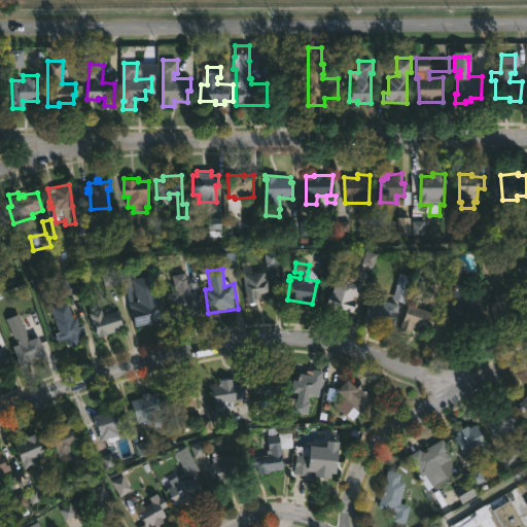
[(185,272),(189,291),(197,289),(202,314),(172,320),(167,293),(177,291),(173,275),(185,272)]
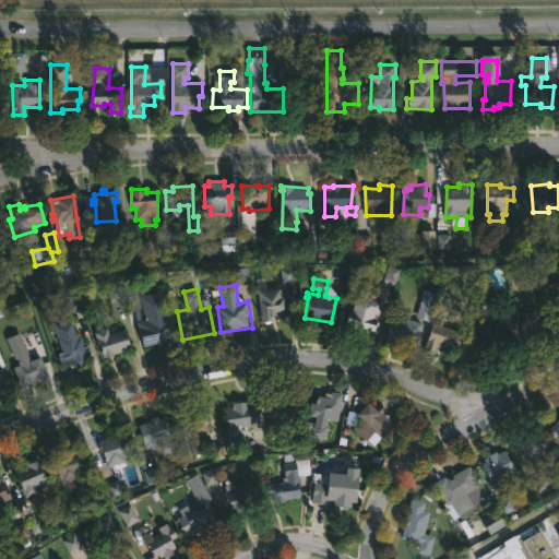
[(282,288),(282,297),(285,297),(286,309),(276,310),(276,316),(273,316),(273,321),(262,322),(259,290),(282,288)]
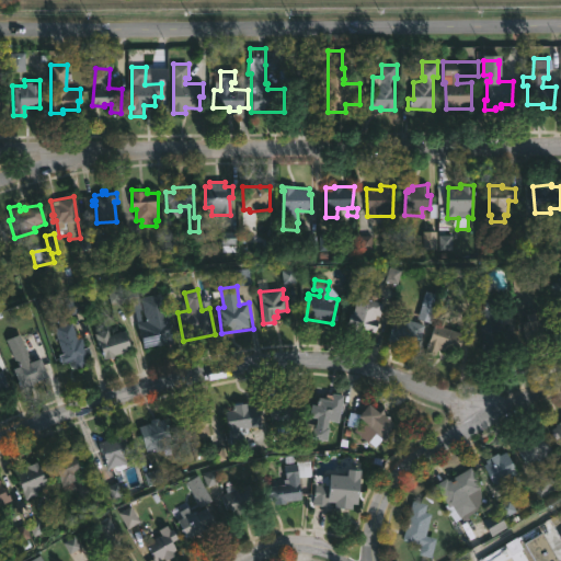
[(432,321),(432,322),(418,318),(426,290),(439,296),(436,306),(438,306),(432,321)]
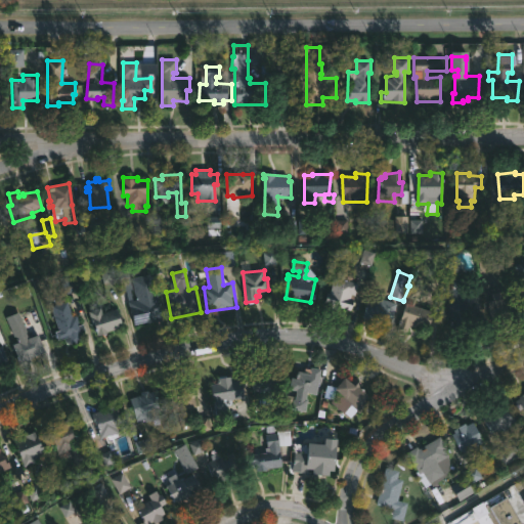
[(358,287),(356,295),(352,294),(351,299),(355,300),(352,310),(337,306),(336,309),(330,307),(331,304),(324,302),(328,292),(331,293),(337,272),(346,274),(345,278),(359,284),(358,287)]
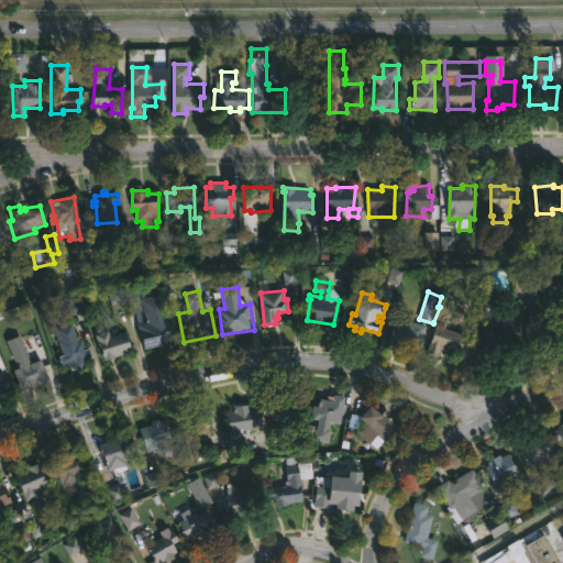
[(165,321),(166,326),(173,324),(177,343),(144,349),(138,322),(147,322),(142,299),(165,294),(170,319),(165,321)]
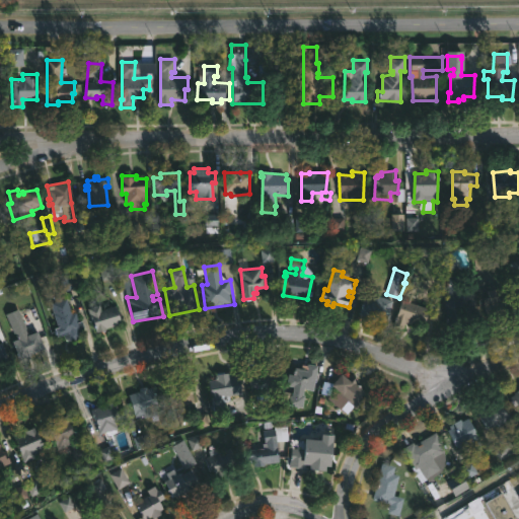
[(420,285),(416,297),(412,295),(410,302),(435,310),(430,323),(413,318),(411,324),(404,321),(402,327),(395,325),(394,323),(401,299),(406,301),(409,295),(404,293),(408,282),(420,285)]
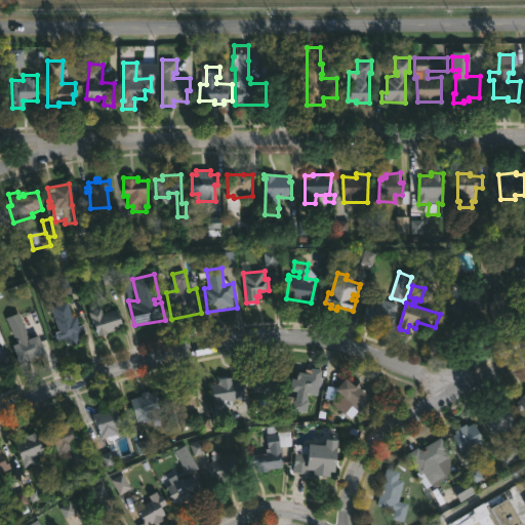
[(476,326),(452,328),(449,304),(453,303),(451,291),(455,291),(455,288),(473,287),(476,326)]
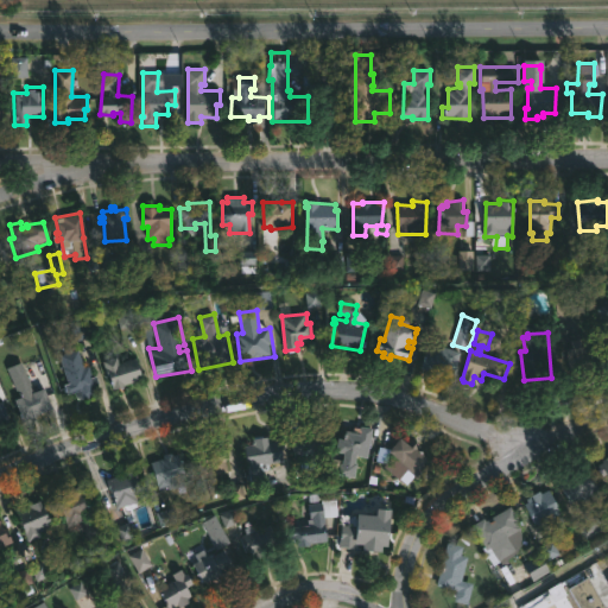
[(589,336),(599,368),(572,374),(565,349),(572,347),(571,341),(589,336)]
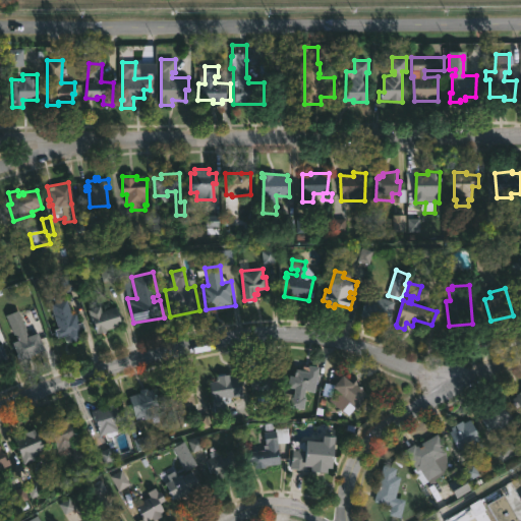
[(396,302),(388,325),(367,316),(365,321),(361,320),(362,315),(361,314),(366,299),(377,302),(379,295),(396,302)]
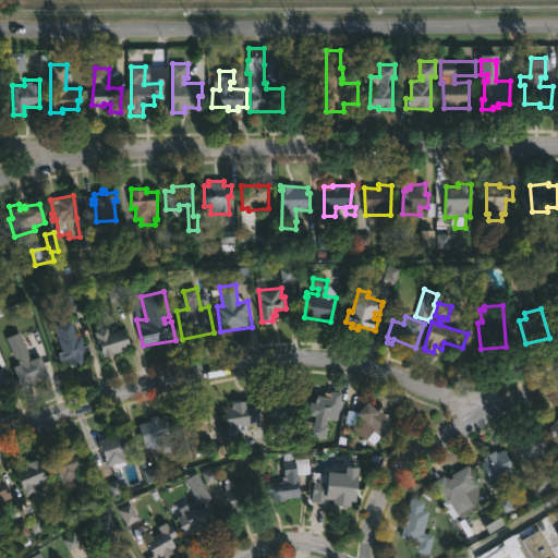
[(71,320),(77,337),(84,335),(86,343),(83,344),(84,347),(88,346),(91,353),(84,355),(86,362),(77,365),(74,358),(60,363),(57,353),(63,351),(56,330),(58,329),(57,326),(71,320)]
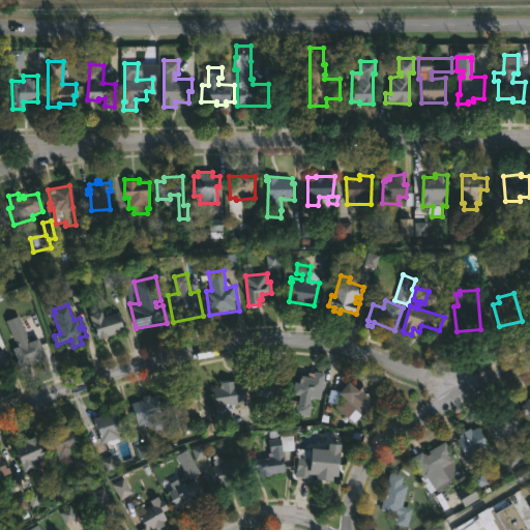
[(102,311),(105,317),(119,313),(124,330),(98,339),(90,315),(102,311)]
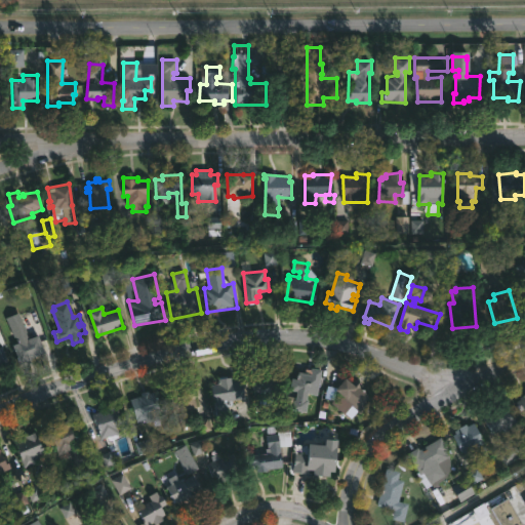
[(16,317),(18,322),(23,321),(29,338),(39,335),(46,354),(18,364),(9,338),(13,337),(7,321),(16,317)]
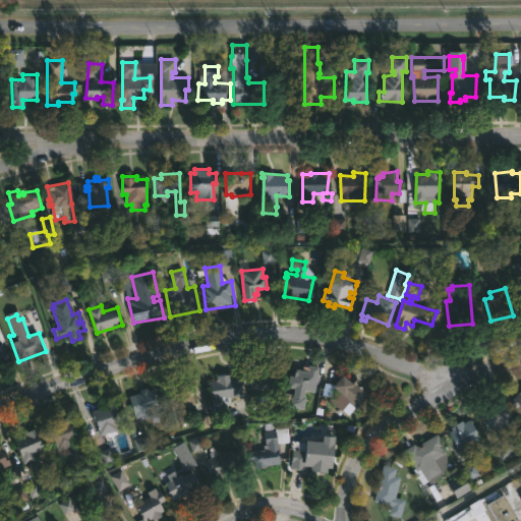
[(3,347),(9,361),(0,364),(0,344),(2,344),(3,347)]
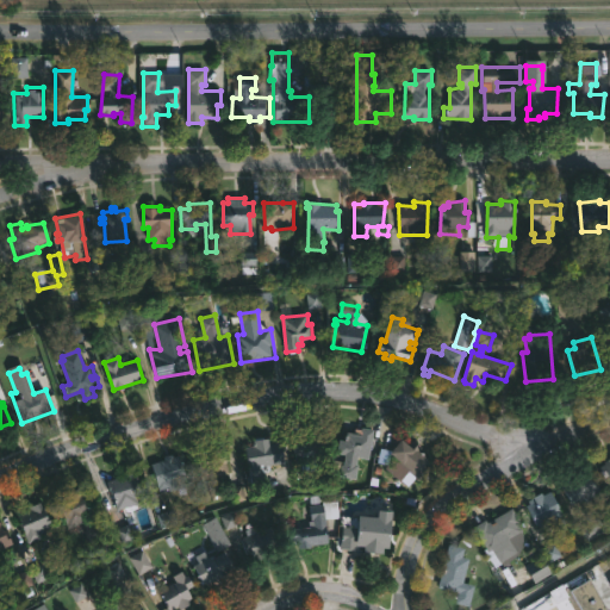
[(375,430),(369,459),(359,456),(354,475),(342,473),(346,455),(337,453),(340,440),(346,441),(348,431),(361,434),(362,428),(375,430)]
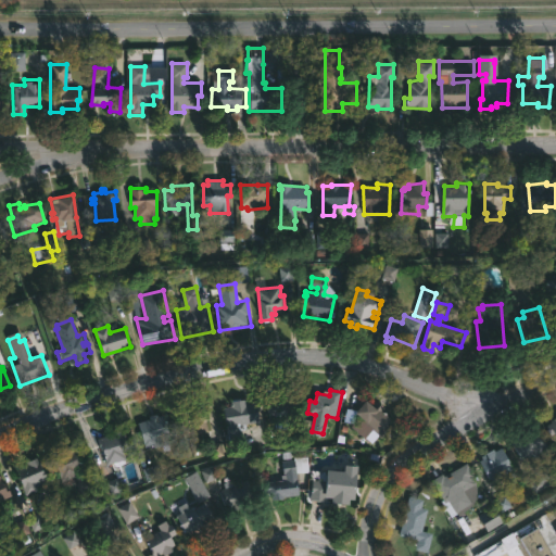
[(288,393),(288,397),(297,397),(297,421),(275,421),(275,416),(269,416),(269,409),(265,409),(265,393),(288,393)]
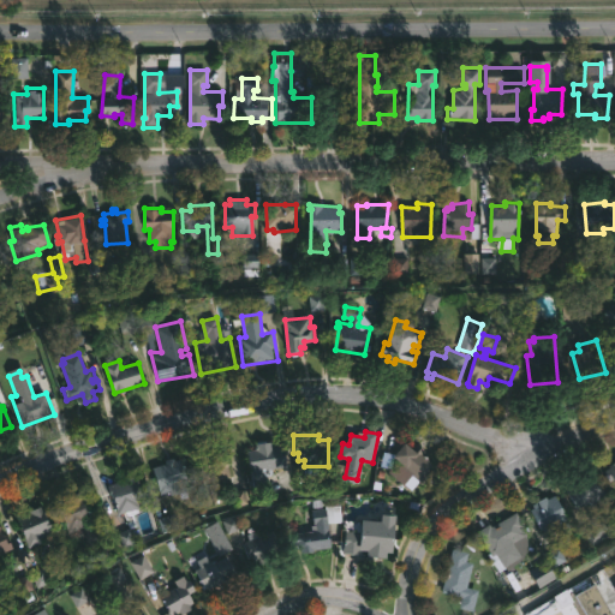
[(273,442),(274,447),(285,446),(288,466),(263,470),(264,477),(268,476),(269,490),(254,493),(249,449),(256,449),(256,445),(273,442)]
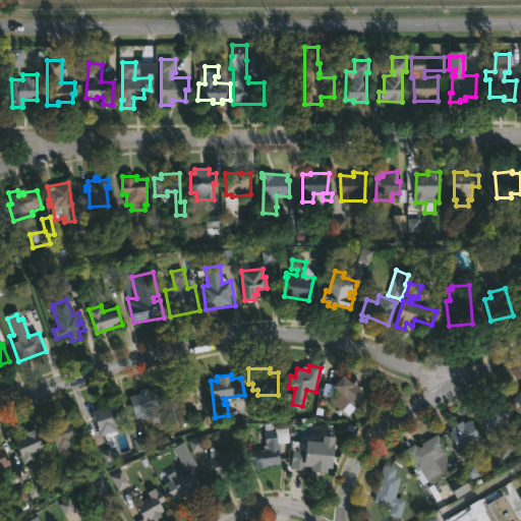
[(345,374),(351,381),(354,377),(360,383),(358,385),(367,393),(361,400),(364,403),(358,410),(350,402),(342,411),(330,400),(338,391),(334,386),(345,374)]
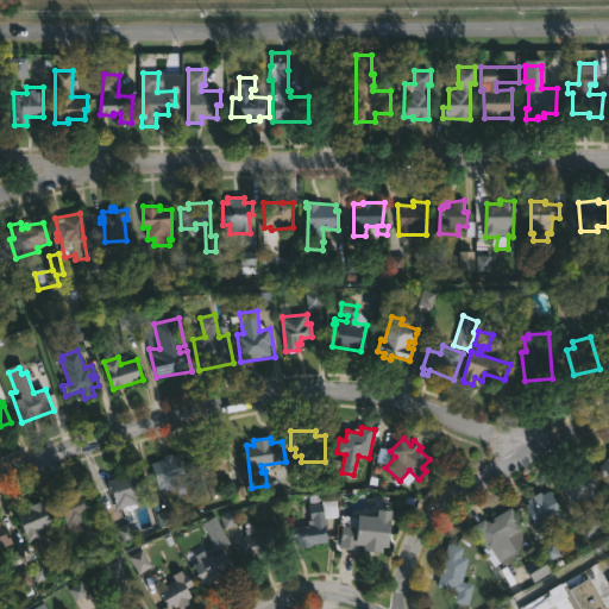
[(219,444),(227,472),(217,475),(223,496),(230,494),(227,488),(242,484),(245,498),(232,502),(231,498),(212,503),(207,483),(202,484),(194,452),(207,449),(208,451),(211,451),(209,446),(219,444)]
